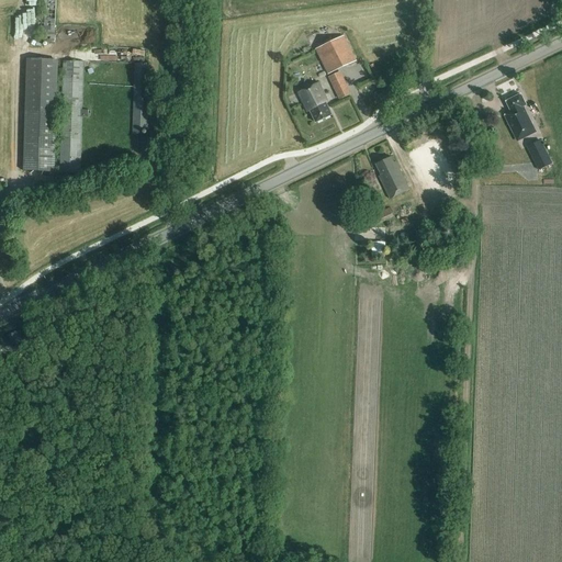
[(37,0),(36,42),(54,43),(55,0),(37,0)]
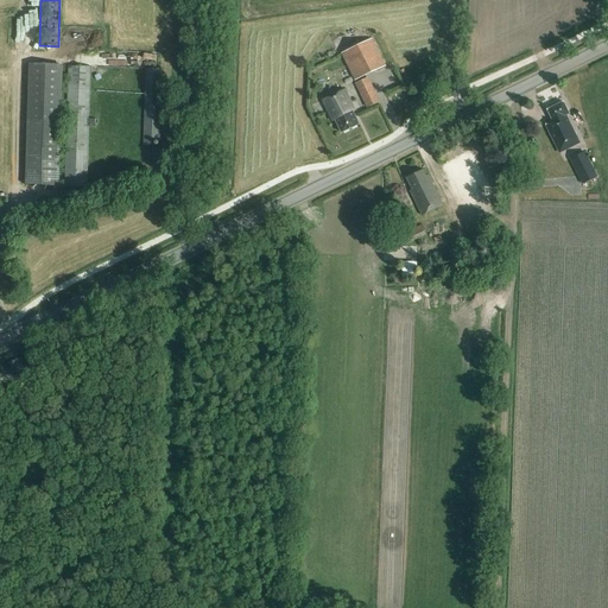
[(355,81),(385,67),(372,39),(341,55),(355,81)]
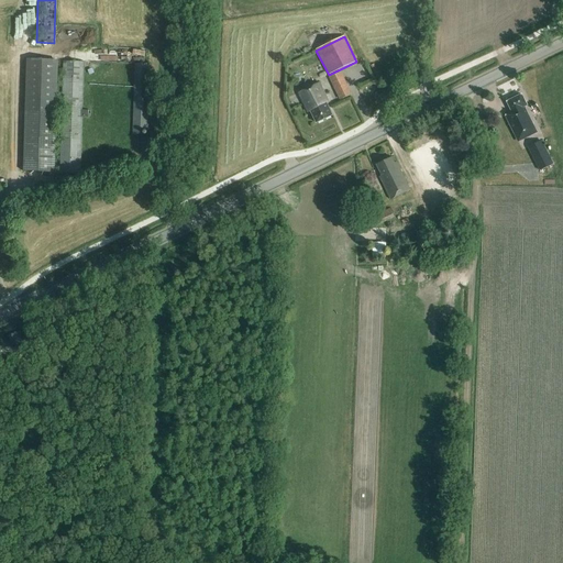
[(58,62),(46,61),(26,61),(23,172),(54,173),(58,62)]
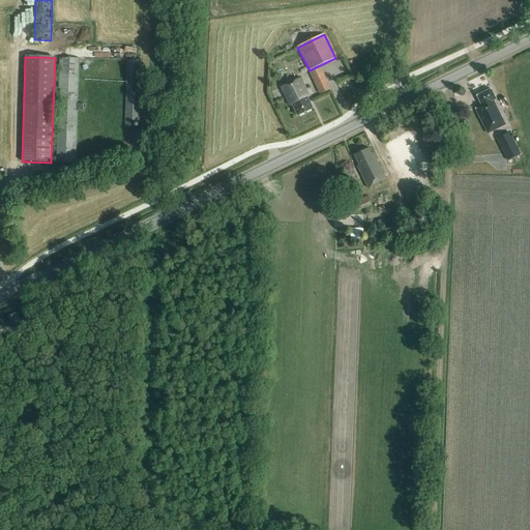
[(76,163),(77,110),(84,111),(85,105),(77,105),(79,58),(60,58),(57,163),(76,163)]
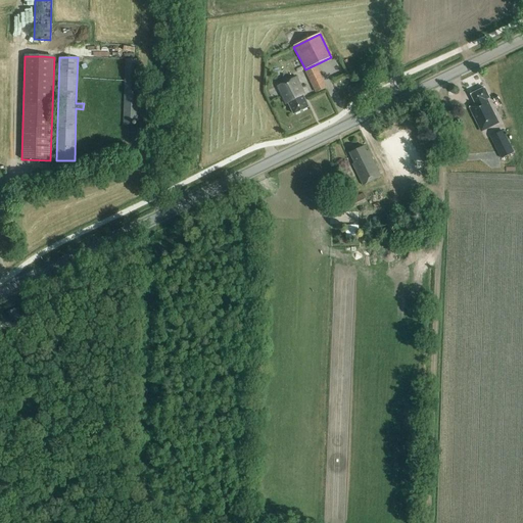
[(126,59),(124,125),(132,125),(132,122),(137,122),(139,59),(126,59)]
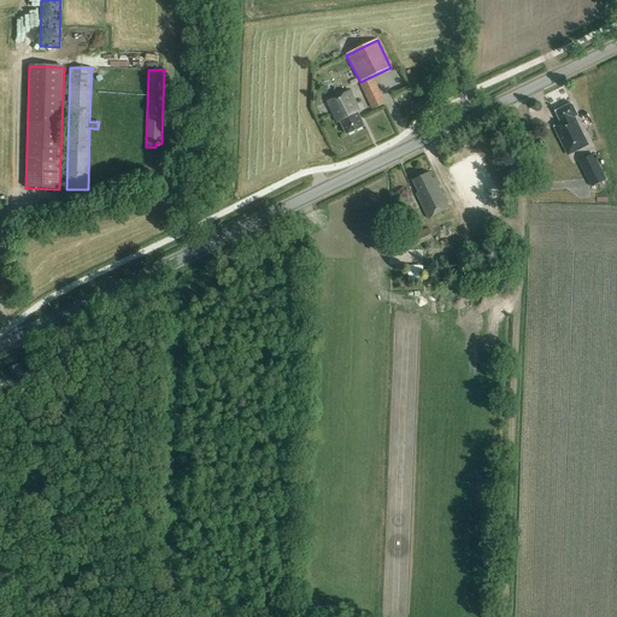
[(374,81),(364,84),(370,98),(380,94),(374,81)]
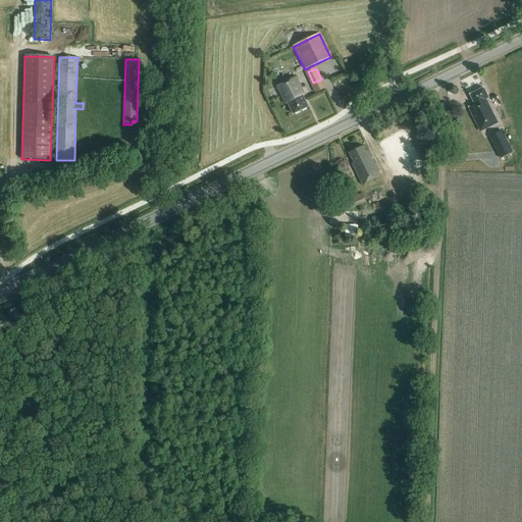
[(303,96),(305,95),(296,76),(276,87),(285,104),(288,103),(293,114),(308,107),(303,96)]
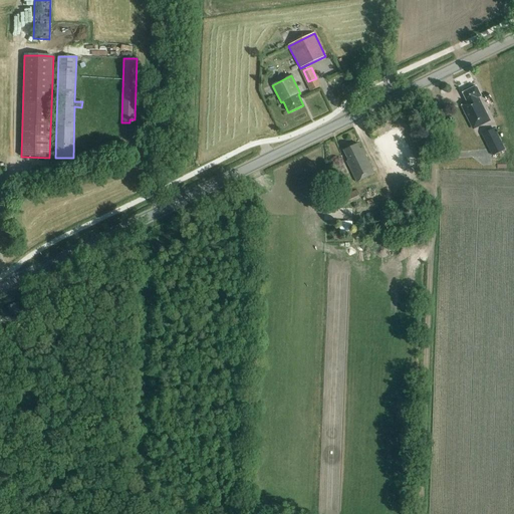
[(467,103),(461,106),(473,130),(490,121),(478,97),(481,96),(476,86),(463,93),(467,103)]
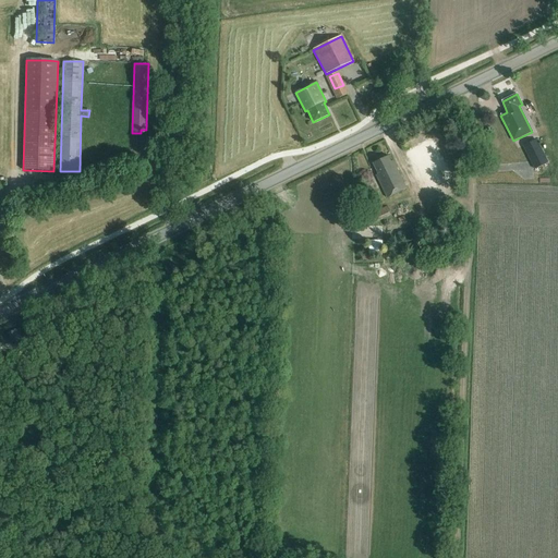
[(536,141),(528,145),(535,160),(545,156),(536,141)]
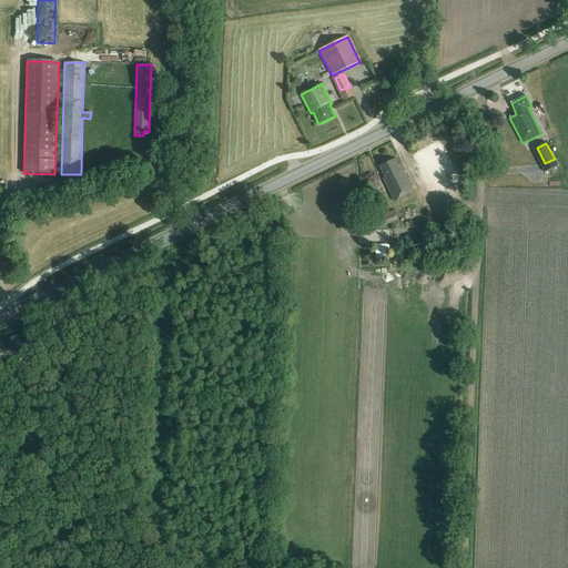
[(401,164),(398,165),(395,159),(379,166),(385,178),(383,179),(394,202),(414,192),(401,164)]
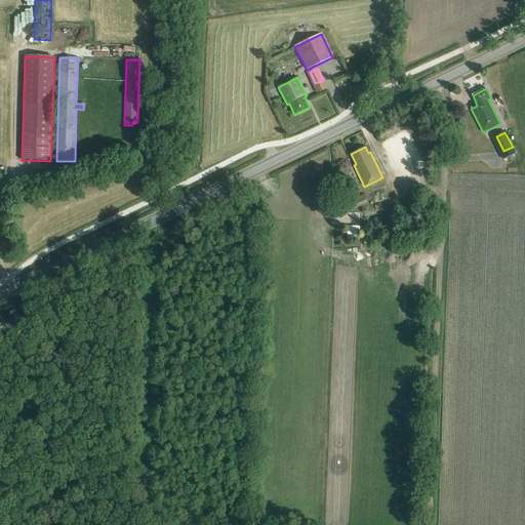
[(382,191),(371,196),(373,200),(385,195),(382,191)]
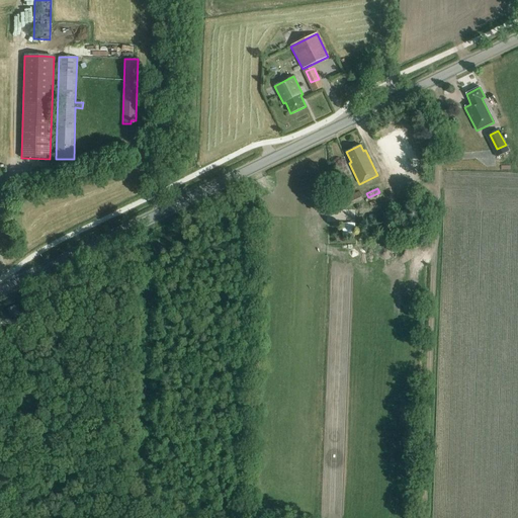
[(336,193),(344,210),(363,200),(359,192),(349,197),(345,189),(336,193)]
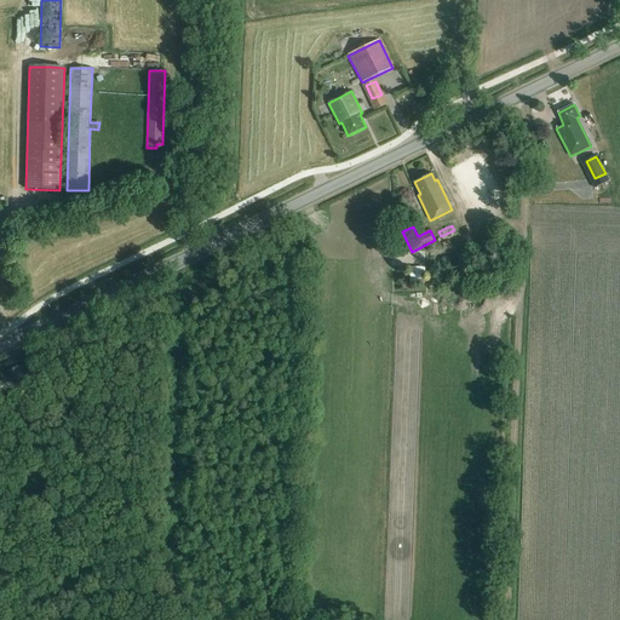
All buildings are outlined.
